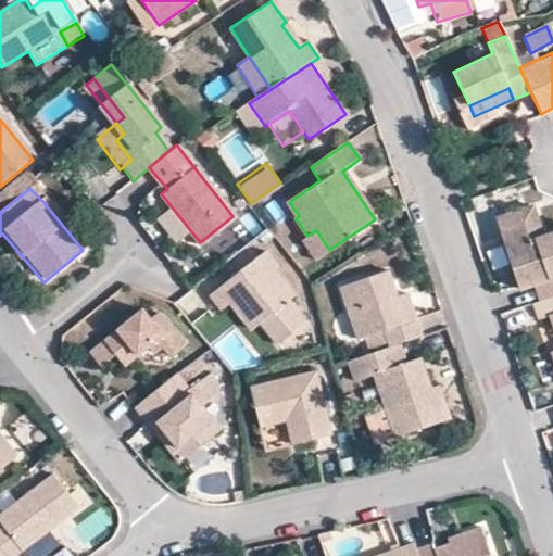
[(538,300),(552,294),(552,229),(543,234),(533,202),(493,216),(519,289),(533,286),(538,300)]
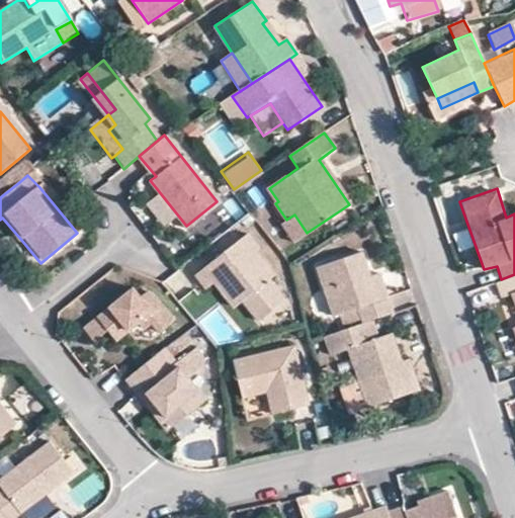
[(294,214),(286,220),(298,238),(307,233),(294,214)]
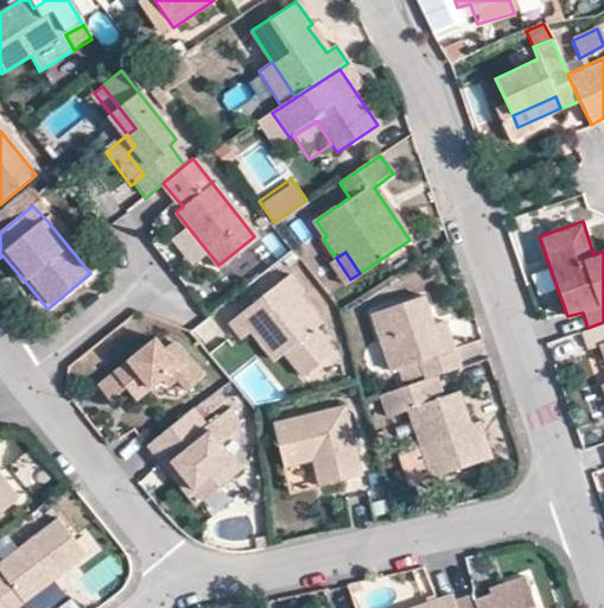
[(2,255),(0,258),(0,264),(19,285),(25,282),(2,255)]
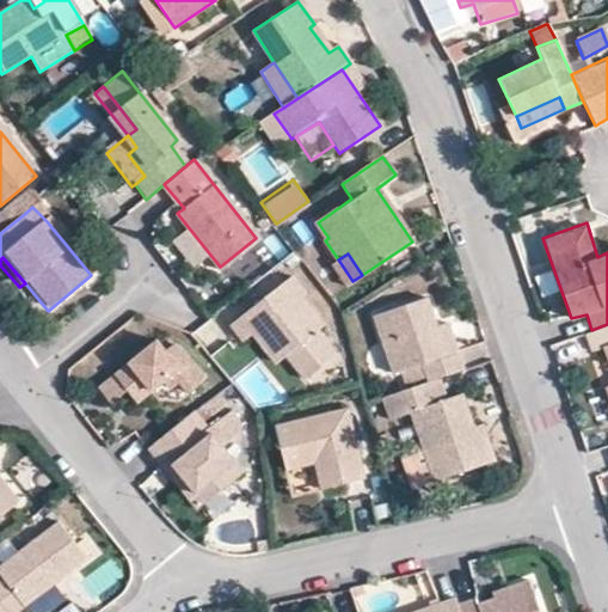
[(241,340),(251,332),(259,326),(282,355),(300,378),(331,353),(313,328),(319,323),(296,294),(300,291),(288,275),(228,324),(241,340)]
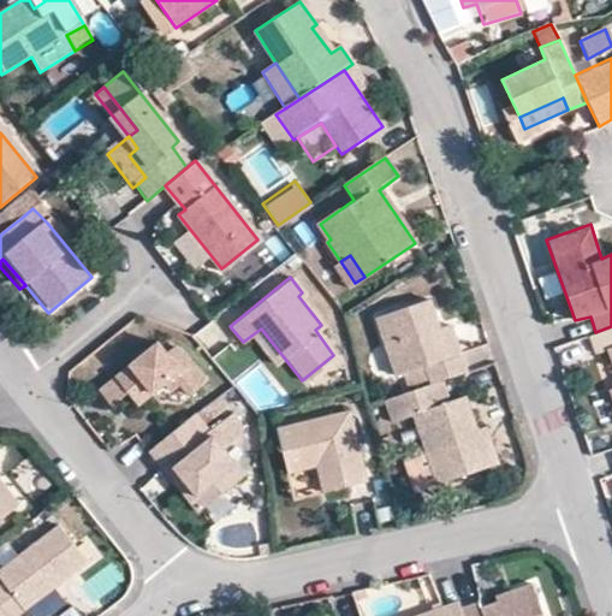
[(445,379),(467,372),(461,351),(449,355),(439,329),(429,300),(376,318),(396,373),(423,365),(431,384),(445,379)]
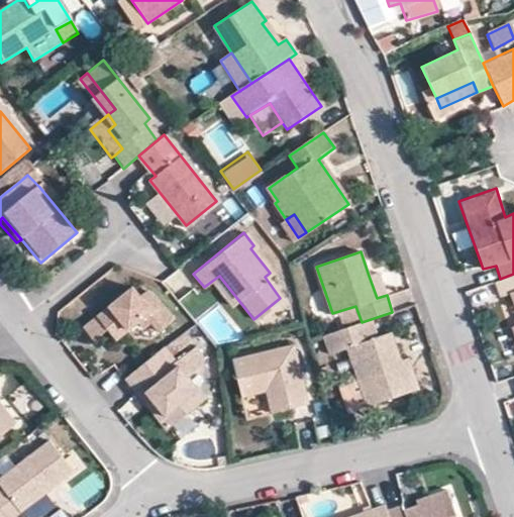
[(377,298),(387,295),(379,271),(369,276),(377,298)]
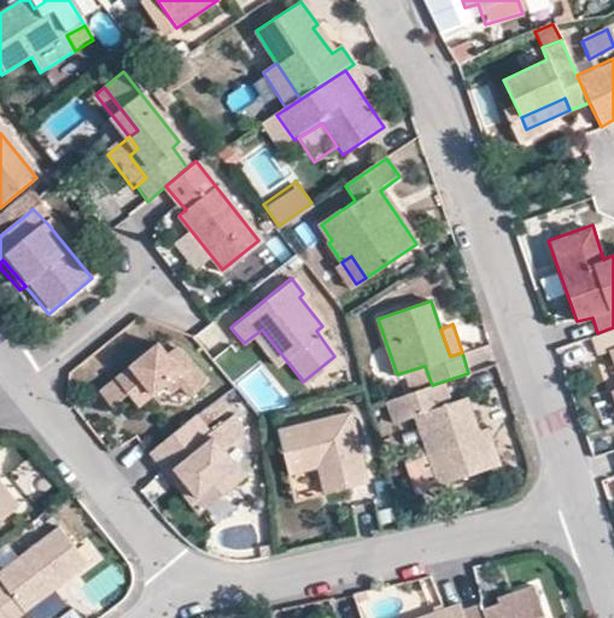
[(613,327),(597,333),(590,336),(595,354),(608,350),(613,368),(613,367),(613,388),(610,389),(613,400),(613,327)]
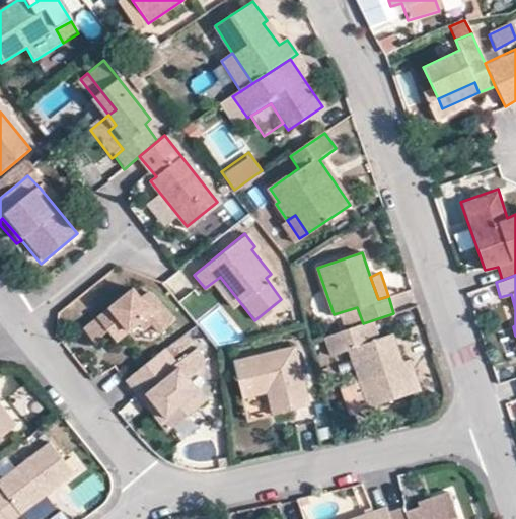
[(220,277),(213,282),(232,307),(239,301),(220,277)]
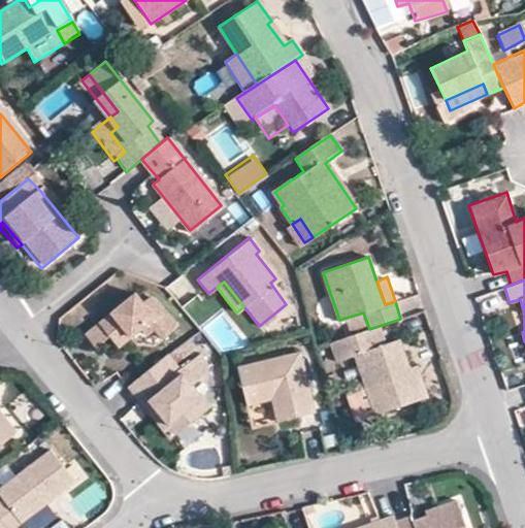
[(154,319),(136,297),(91,334),(100,347),(113,337),(122,347),(142,331),(148,336),(156,330),(163,338),(176,327),(163,310),(154,319)]
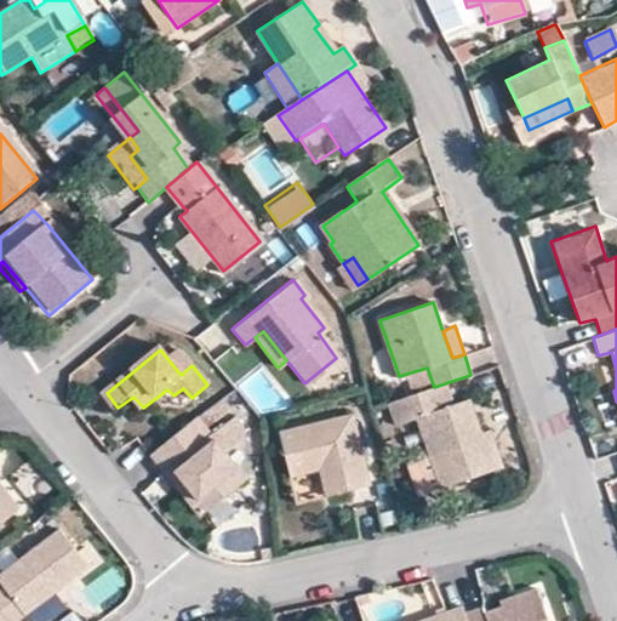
[(434,387),(388,403),(395,425),(417,417),(441,486),(491,469),(479,433),(490,429),(478,397),(456,403),(449,382),(434,387)]
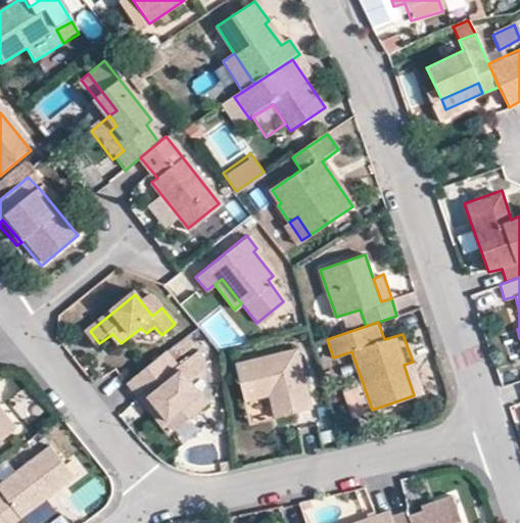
[(188,343),(184,336),(170,348),(176,354),(188,343)]
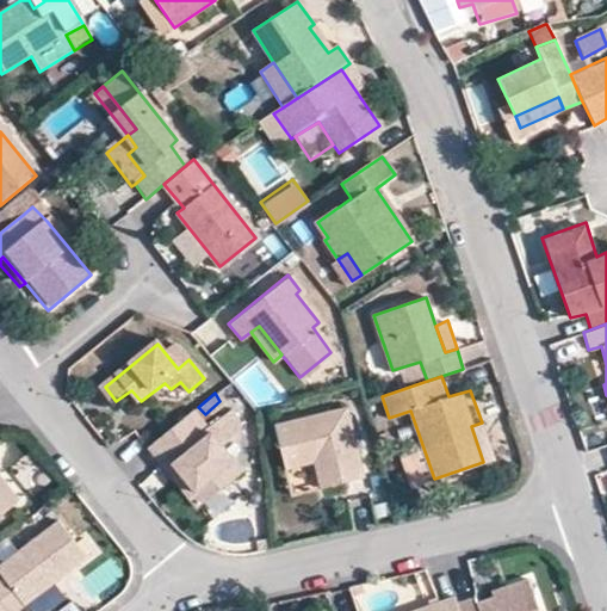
[(191,413),(148,449),(162,467),(169,461),(179,473),(172,479),(196,508),(239,471),(216,442),(231,427),(234,417),(225,408),(203,427),(191,413)]
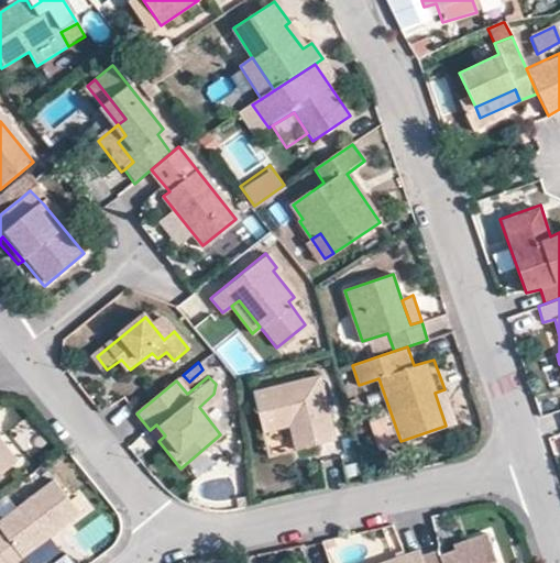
[(337,440),(320,377),(254,394),(263,432),(291,426),(298,451),(337,440)]
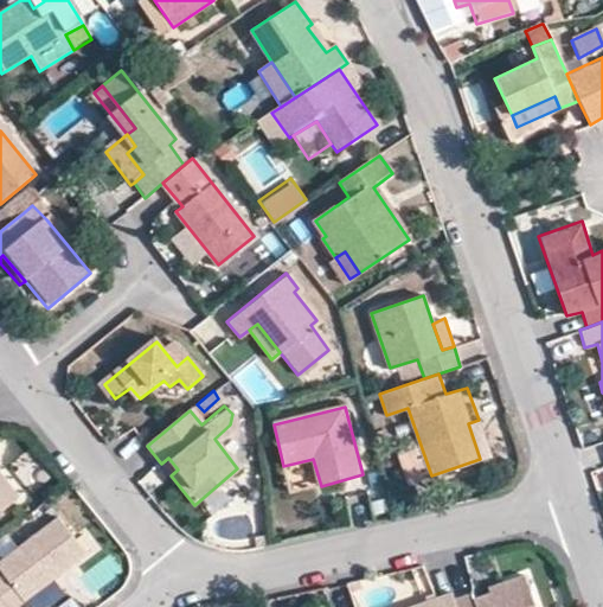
[(468,423),(480,459),(492,455),(479,420),(468,423)]
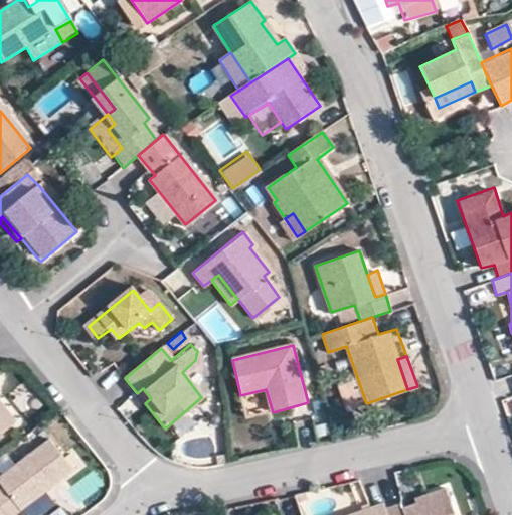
[(25,418),(42,404),(22,380),(5,395),(25,418)]
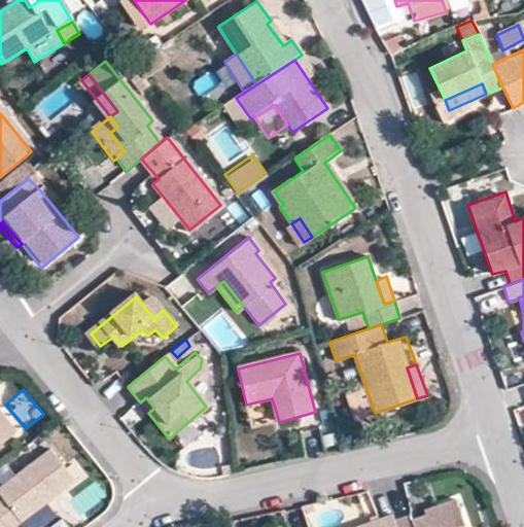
[(146,397),(140,402),(148,413),(154,408),(146,397)]
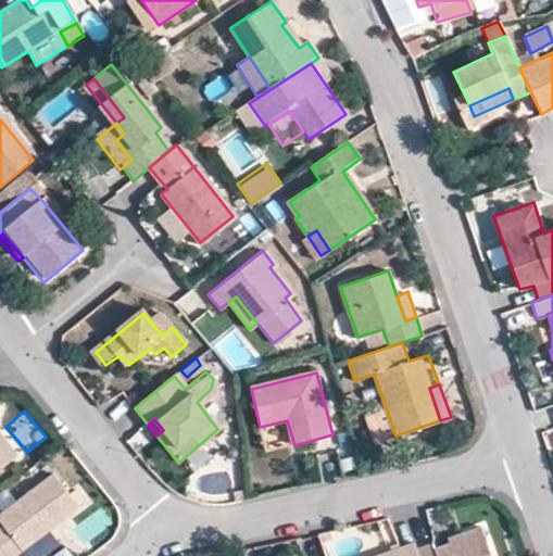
[(0,470),(14,458),(0,441),(0,470)]
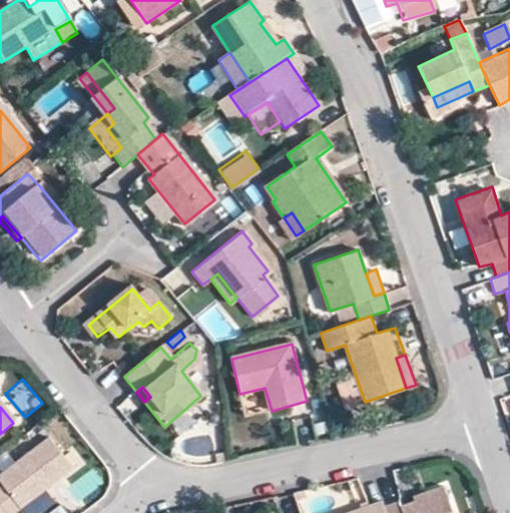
[(0,510),(2,512),(14,512),(70,469),(46,439),(0,475),(0,510)]
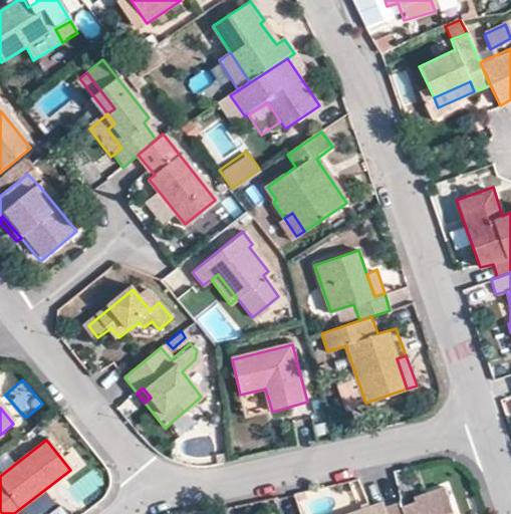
[(454,513),(446,490),(437,493),(439,499),(407,510),(405,504),(388,510),(389,513),(454,513)]
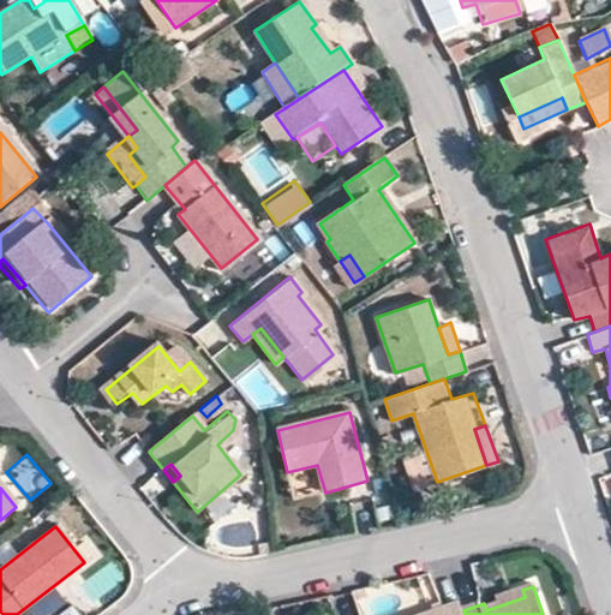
[(525,597),(522,590),(484,603),(486,610),(525,597)]
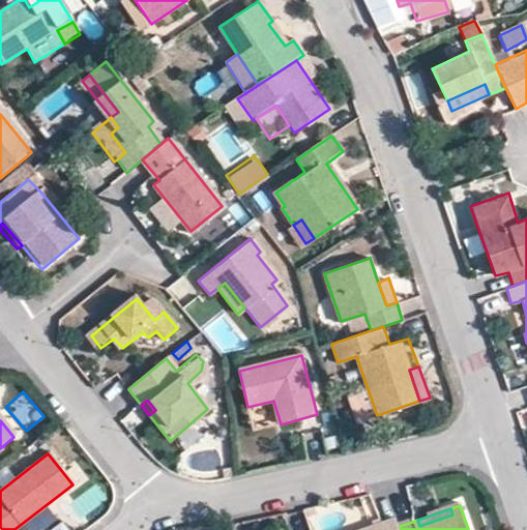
[(401,529),(400,526),(397,518),(363,529),(401,529)]
